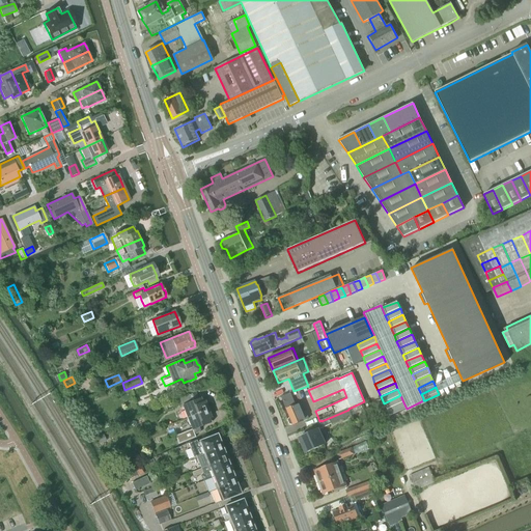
[(179,407),(184,404),(188,417),(206,410),(206,409),(207,407),(206,403),(204,403),(202,397),(198,399),(195,392),(176,399),(179,407)]
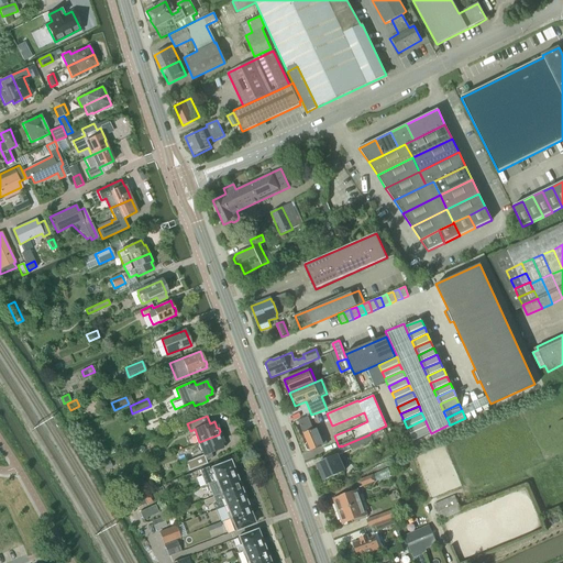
[(424,419),(407,428),(410,434),(428,427),(424,419)]
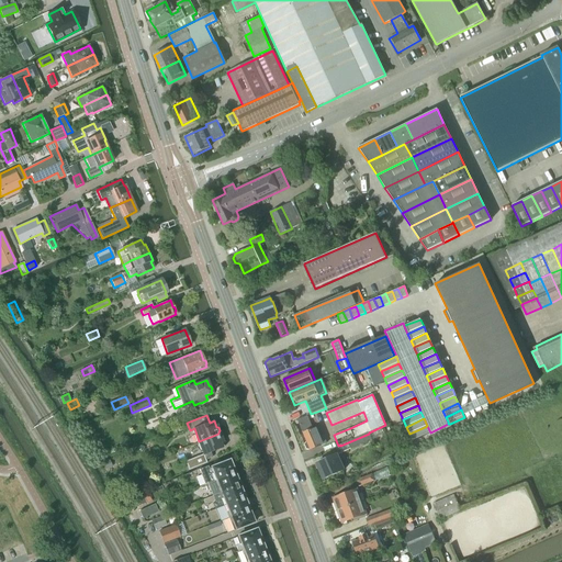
[(311,450),(327,442),(319,425),(303,433),(306,441),(304,445),(306,449),(310,449),(311,450)]
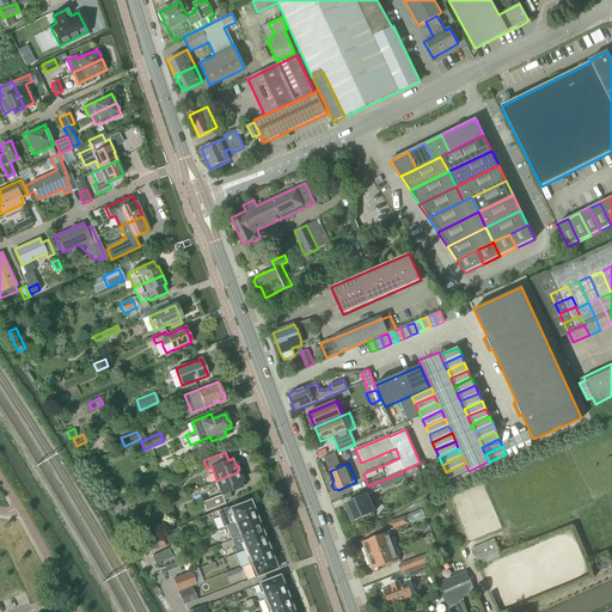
[(465,464),(446,472),(450,479),(467,471),(469,471),(465,464)]
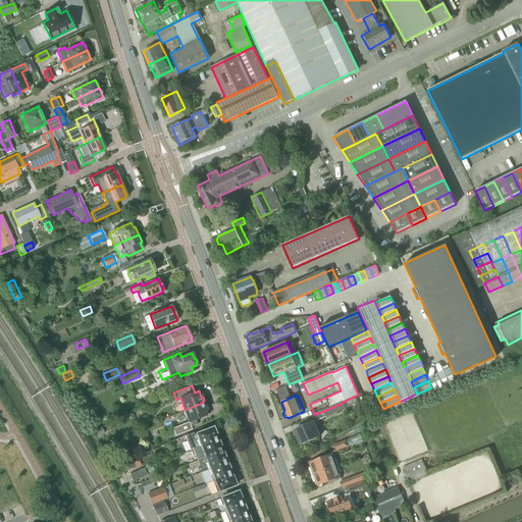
[(205,404),(204,404),(203,403),(185,410),(189,421),(184,424),(185,428),(197,423),(196,420),(208,415),(206,409),(207,407),(205,404)]
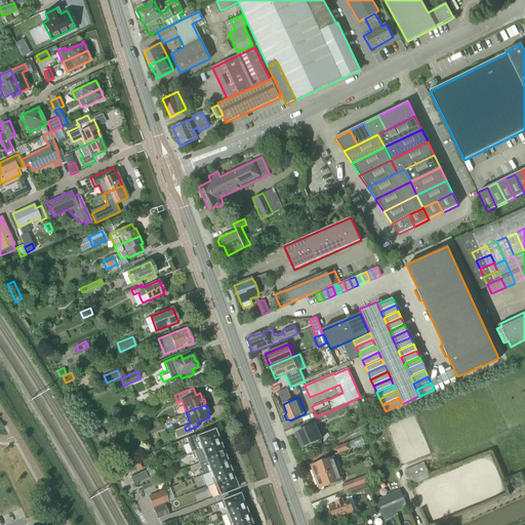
[(345,405),(325,413),(328,418),(348,410),(345,405)]
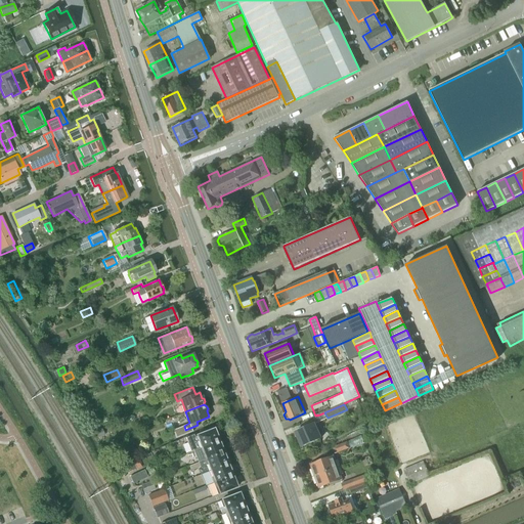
[(295,432),(301,447),(320,438),(316,430),(321,428),(318,422),(295,432)]
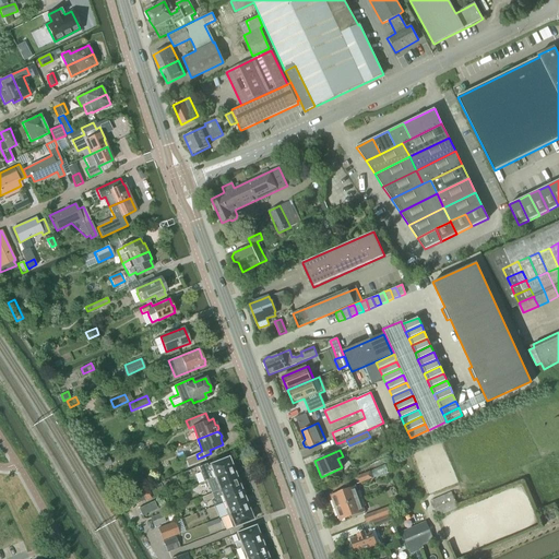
[(197,463),(194,456),(186,460),(188,466),(197,463)]
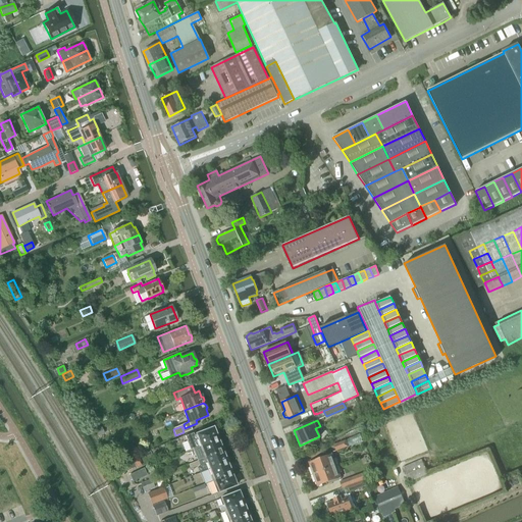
[(193,432),(185,435),(191,450),(193,450),(195,449),(199,447),(217,439),(219,436),(217,432),(214,431),(213,427),(194,435),(193,432)]
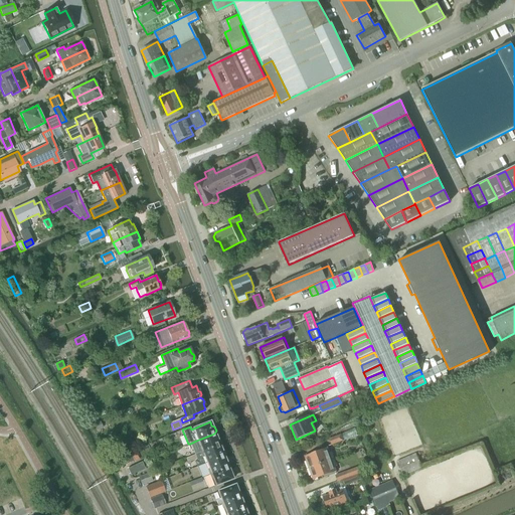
[(192,443),(190,444),(194,455),(200,452),(219,445),(218,442),(219,439),(217,435),(215,435),(214,434),(196,441),(192,443)]
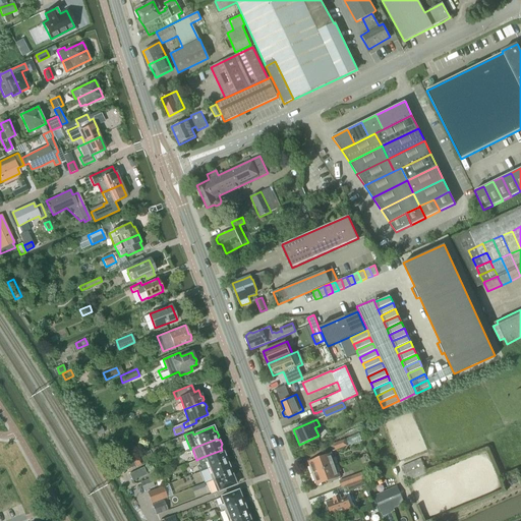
[(345,439),(333,444),(335,450),(348,445),(345,439)]
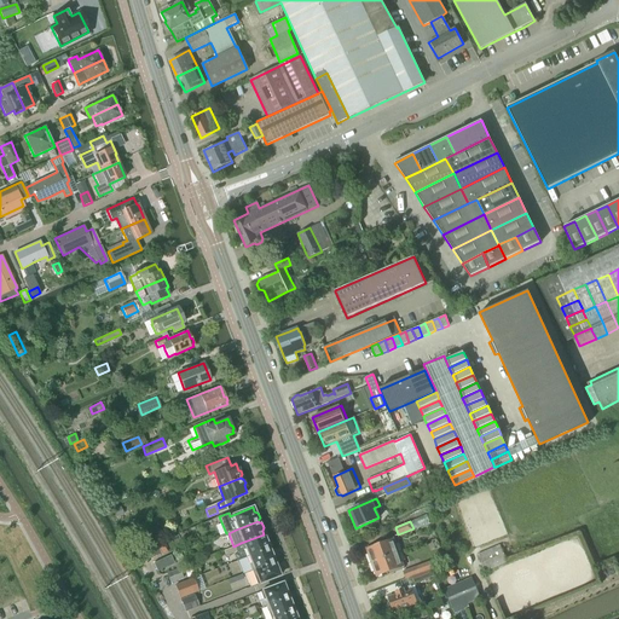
[(131,538),(137,536),(132,525),(126,527),(131,538)]
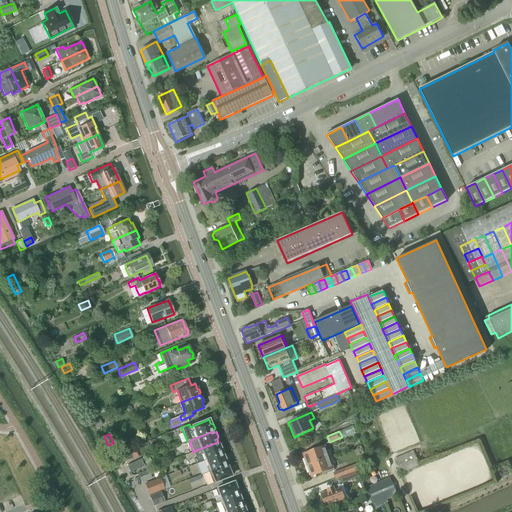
[(193,452),(185,455),(186,459),(195,456),(196,458),(193,459),(195,464),(196,464),(204,460),(204,461),(222,453),(222,452),(223,450),(222,446),(219,446),(218,442),(199,449),(193,452)]
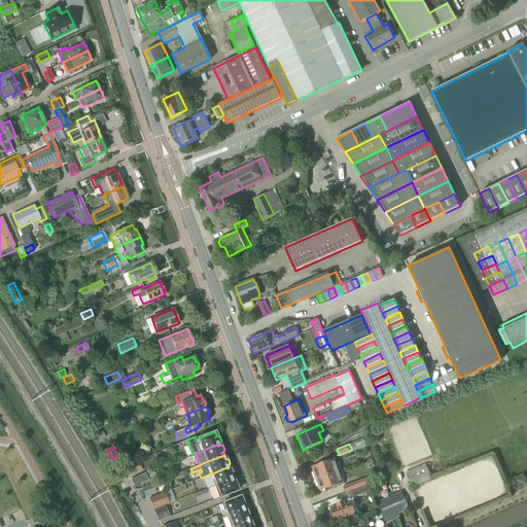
[(316,478),(317,479),(340,470),(335,457),(322,461),(322,463),(312,467),(314,472),(313,473),(315,477),(316,478)]
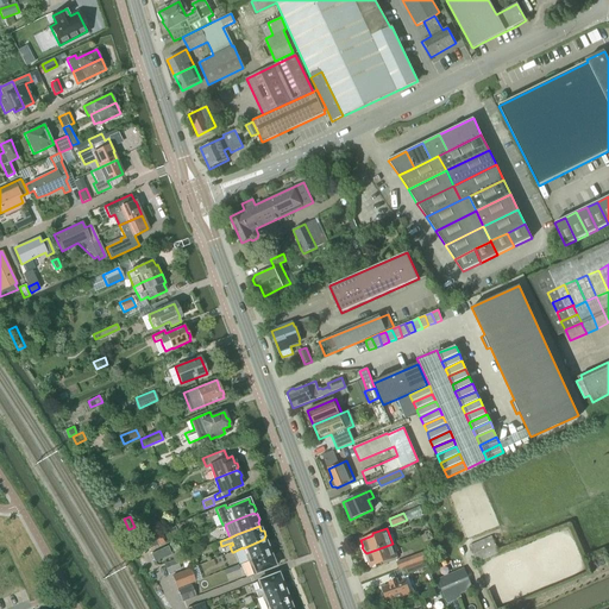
[(155,535),(144,540),(145,541),(149,550),(158,545),(155,535)]
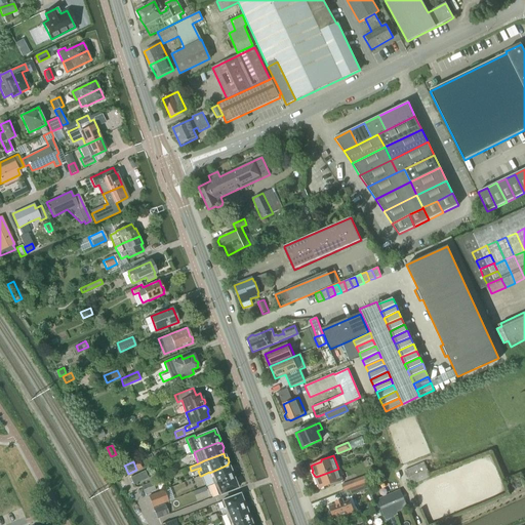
[(411,485),(431,477),(425,462),(405,471),(411,485)]
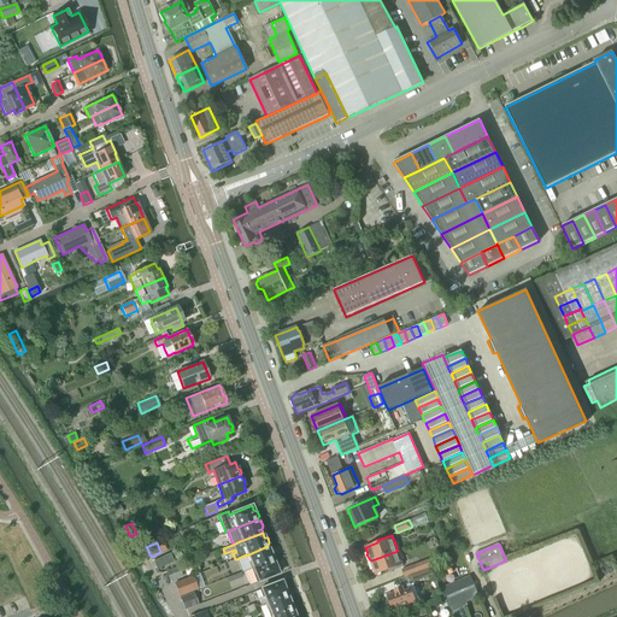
[(246,554),(236,559),(241,573),(244,571),(251,569),(274,559),(271,556),(274,553),(271,547),(268,547),(268,546),(246,556),(246,554)]
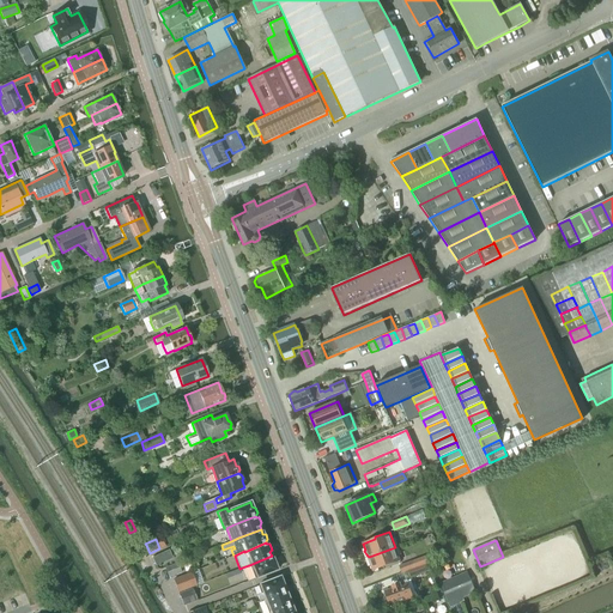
[(387,568),(400,563),(395,547),(369,557),(369,558),(368,559),(369,564),(371,564),(374,570),(386,565),(387,568)]
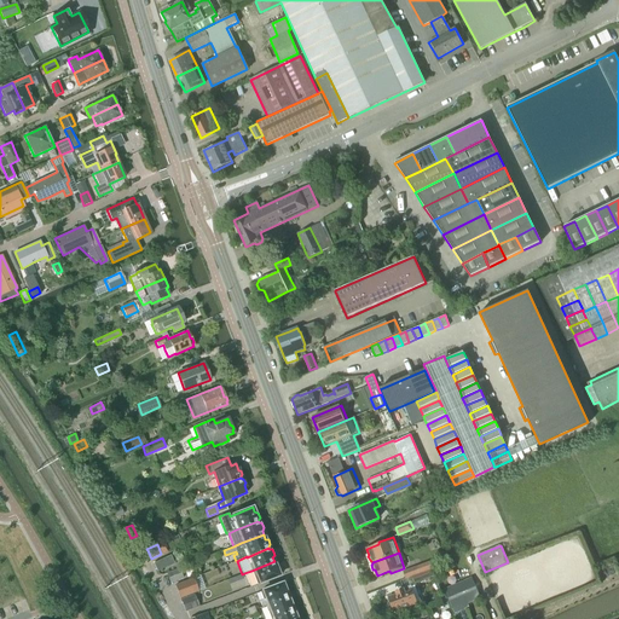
[(157,572),(166,568),(161,559),(152,562),(157,572)]
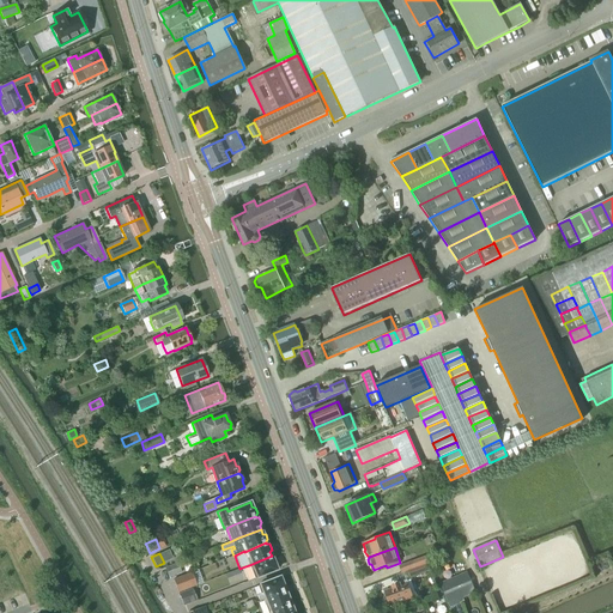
[(249,565),(242,568),(247,581),(254,578),(255,578),(277,570),(277,569),(278,566),(277,560),(273,560),(272,556),(249,565)]
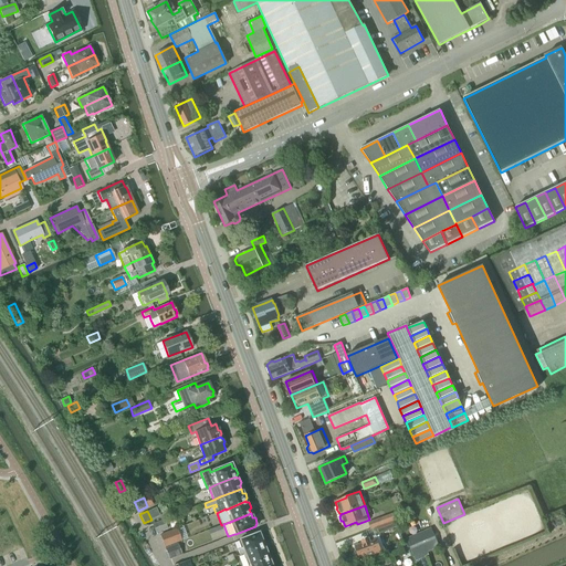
[(376,527),(391,522),(389,514),(368,522),(370,530),(376,527)]
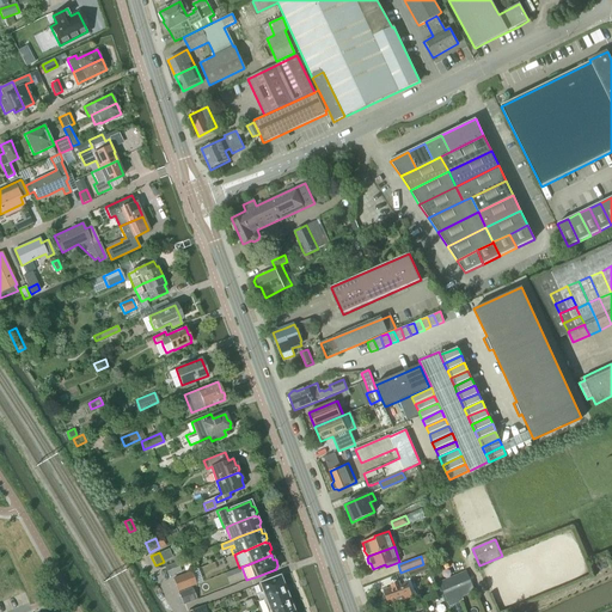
[(181,571),(177,561),(164,567),(167,576),(181,571)]
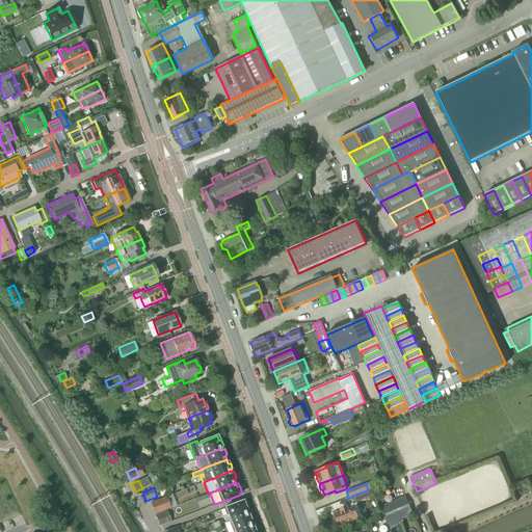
[(368,490),(353,496),(356,501),(367,498),(373,495),(371,489),(368,490)]
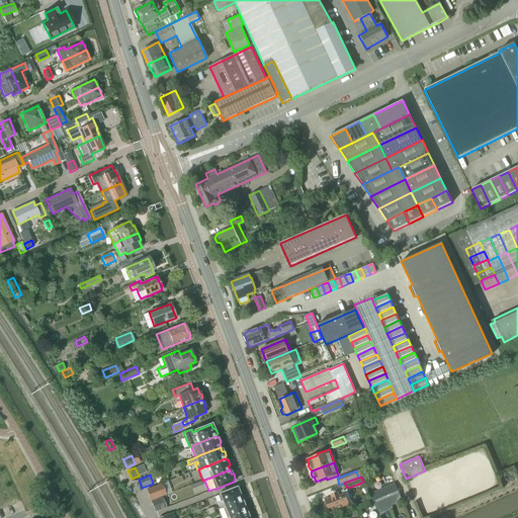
[(150,501),(166,495),(161,484),(146,490),(150,501)]
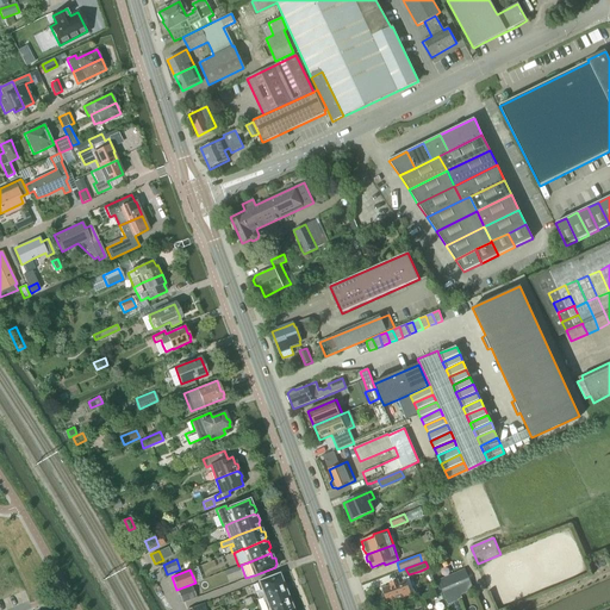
[(437,580),(439,584),(448,605),(462,599),(460,595),(474,589),(466,570),(437,580)]
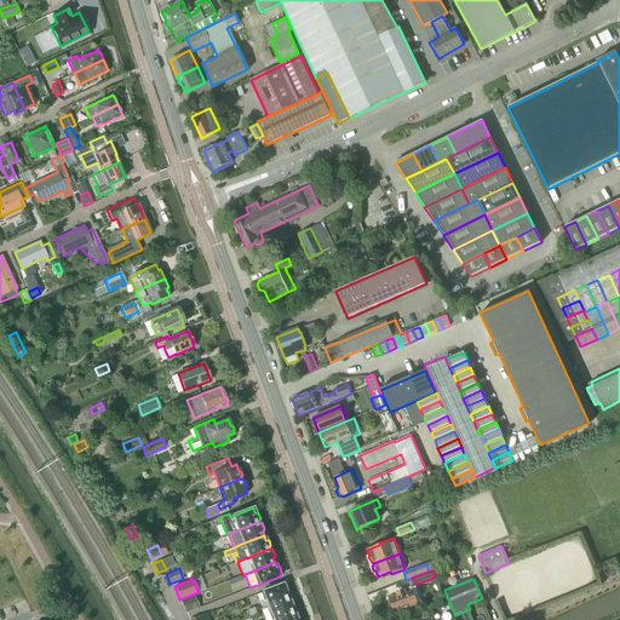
[(262,608),(267,607),(288,597),(287,593),(288,591),(287,586),(283,585),(282,584),(260,592),(264,600),(259,602),(262,608)]
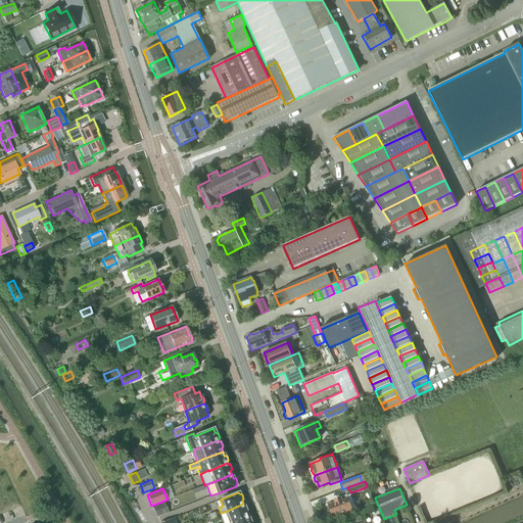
[(332,513),(333,516),(352,509),(355,508),(350,494),(347,495),(334,501),(335,503),(328,505),(329,508),(328,508),(328,509),(327,509),(327,510),(327,511),(327,512),(328,512),(328,513),(329,513),(330,514),(331,514),(332,513)]
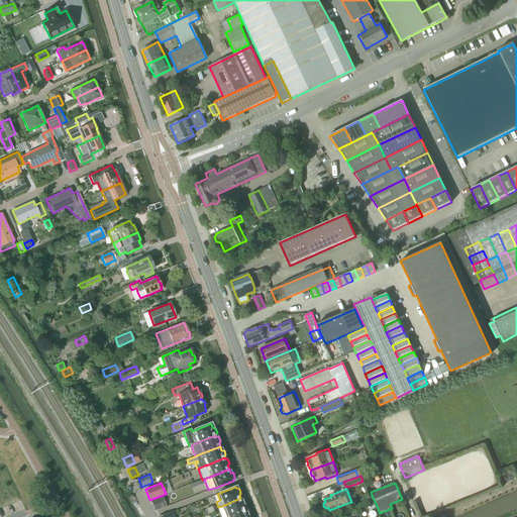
[(166,506),(162,496),(150,501),(154,511),(166,506)]
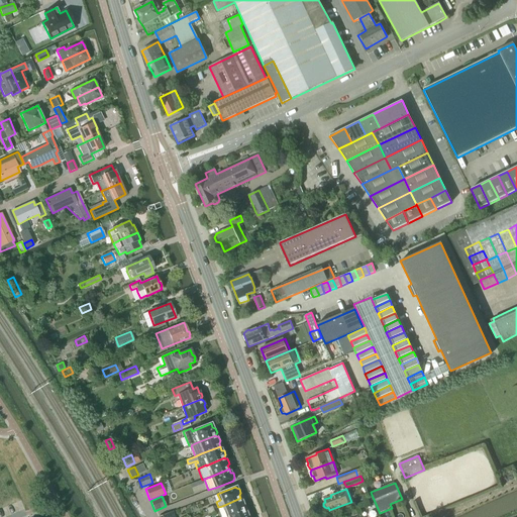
[(240,498),(222,506),(226,516),(244,510),(244,509),(245,506),(244,502),(242,502),(240,498)]
